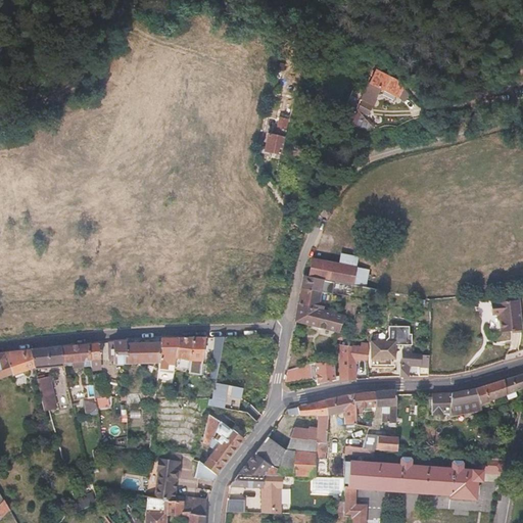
[(308,33),(307,37),(327,42),(328,37),(308,33)]
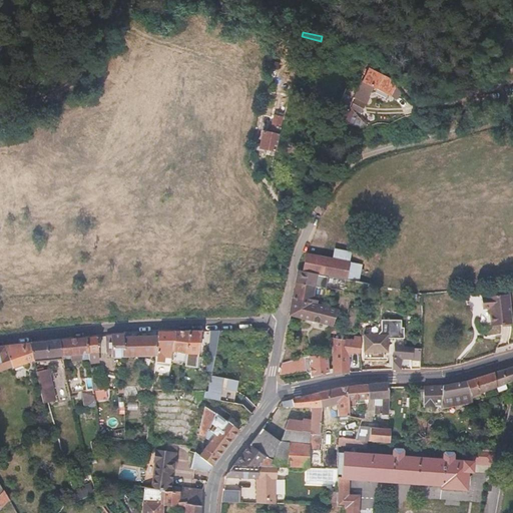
[(390,96),(397,82),(369,67),(362,81),(390,96)]
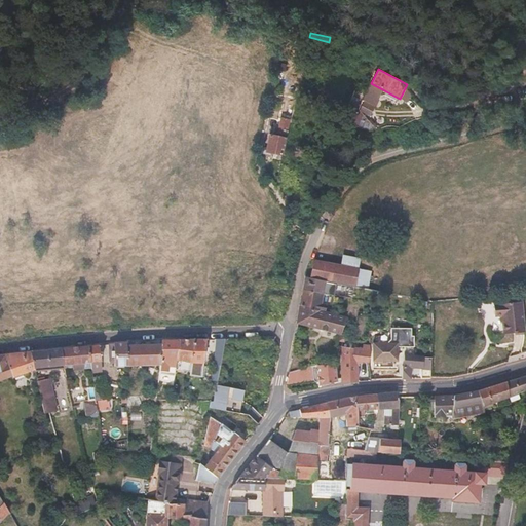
[(368,130),(373,127),(359,110),(362,101),(365,92),(366,89),(357,85),(347,108),(351,110),(349,116),(354,118),(351,124),(368,130)]
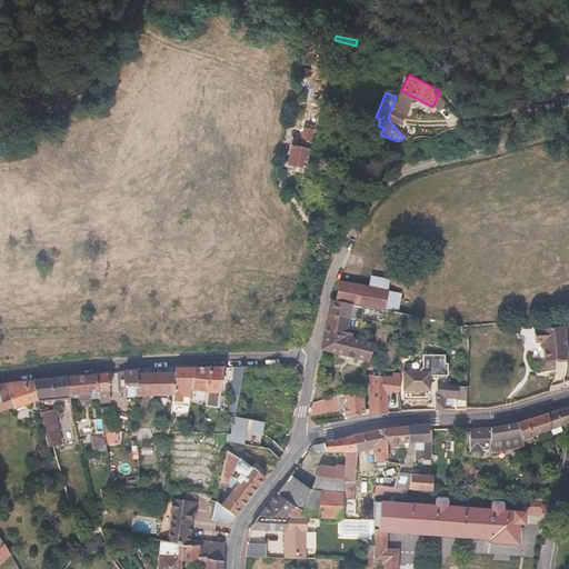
[(395,100),(391,109),(405,116),(409,108),(395,100)]
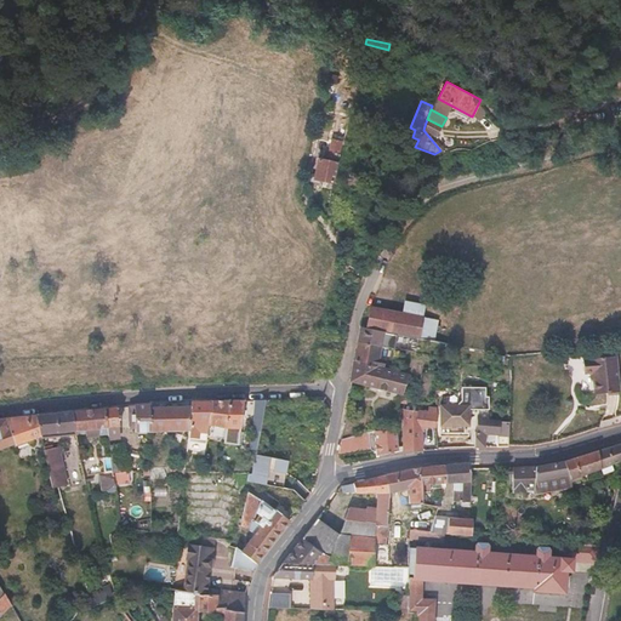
[(334,183),(342,142),(332,140),(328,161),(319,159),(314,180),(334,183)]
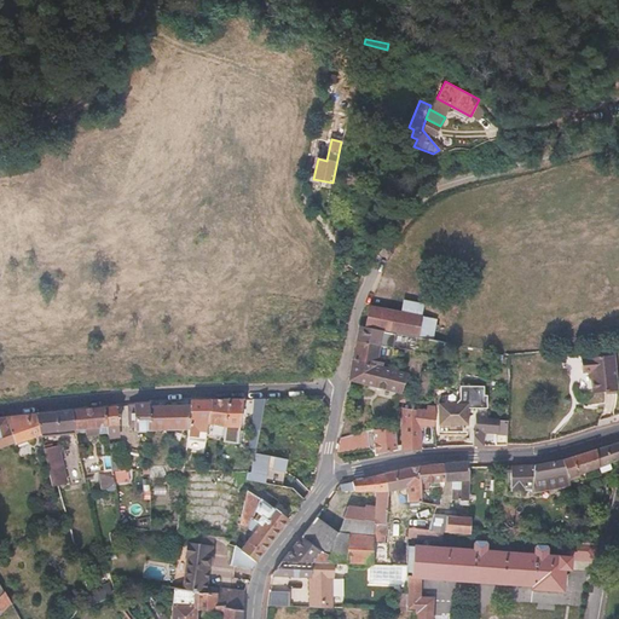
[(404,301),(401,312),(422,317),(423,306),(404,301)]
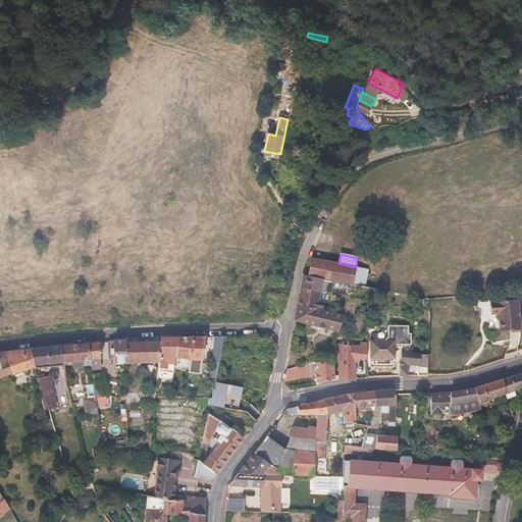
[(312,258),(309,275),(353,283),(356,267),(338,263),(312,258)]
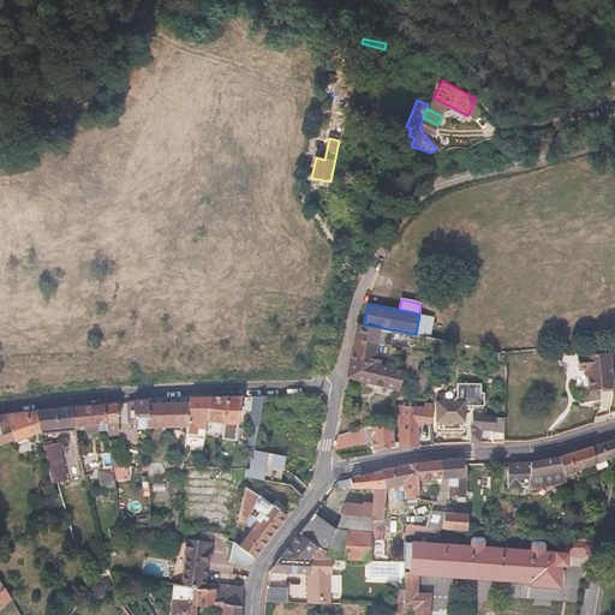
[(434,317),(419,315),(416,334),(430,338),(434,317)]
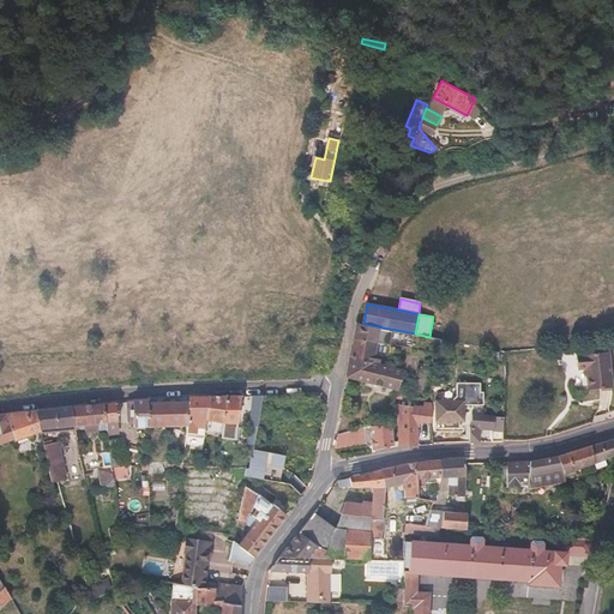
[(354,338),(377,343),(378,335),(387,337),(389,330),(357,324),(354,338)]
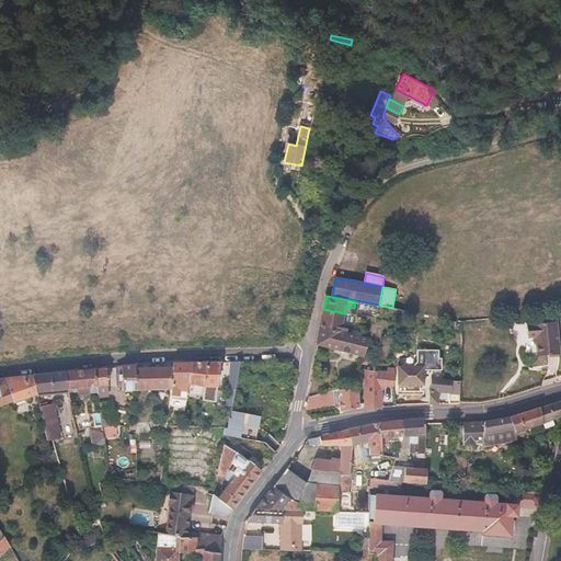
[(320,327),(346,332),(347,325),(342,324),(344,313),(323,309),(323,310),(320,327)]
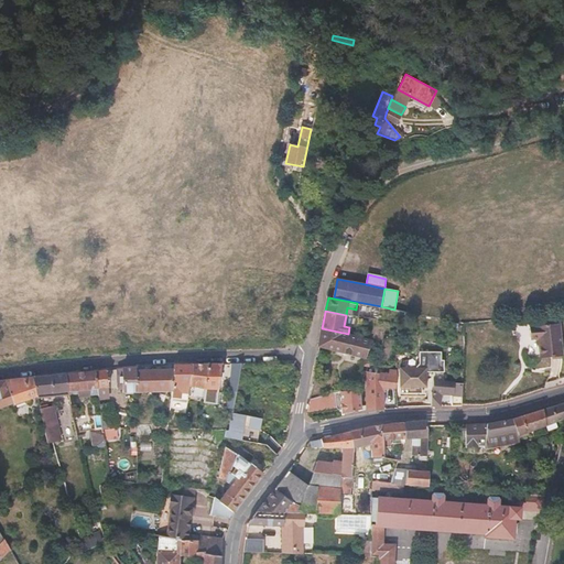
[(560,323),(530,326),(530,339),(535,339),(538,339),(539,345),(539,358),(563,356),(560,323)]
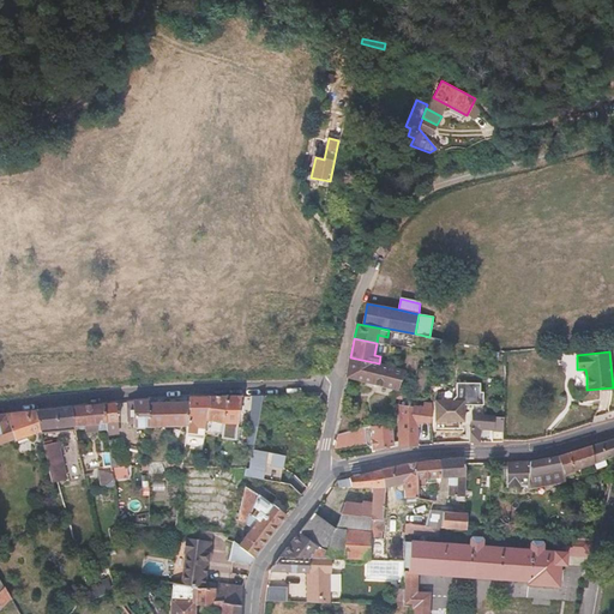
[(347,377),(397,390),(402,374),(404,369),(379,363),(350,357),(347,377)]
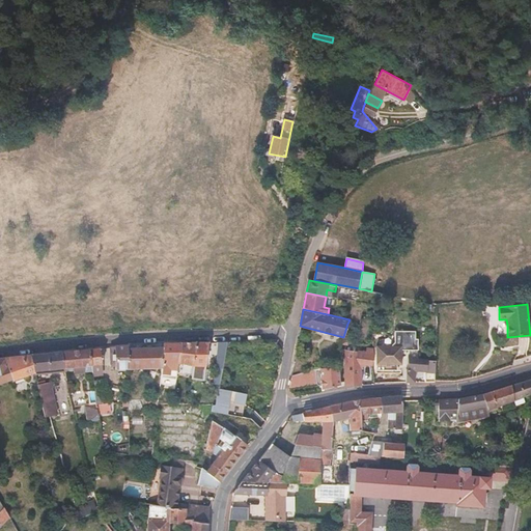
[(432,342),(435,332),(427,330),(425,340),(432,342)]
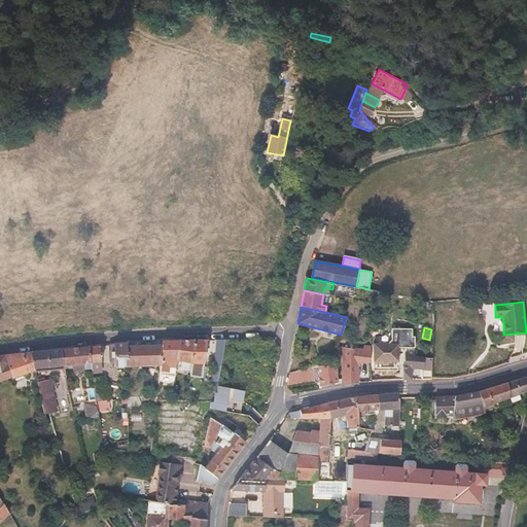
[(375,344),(374,352),(398,354),(398,348),(415,349),(416,338),(413,338),(413,330),(393,329),(392,341),(388,344),(375,344)]
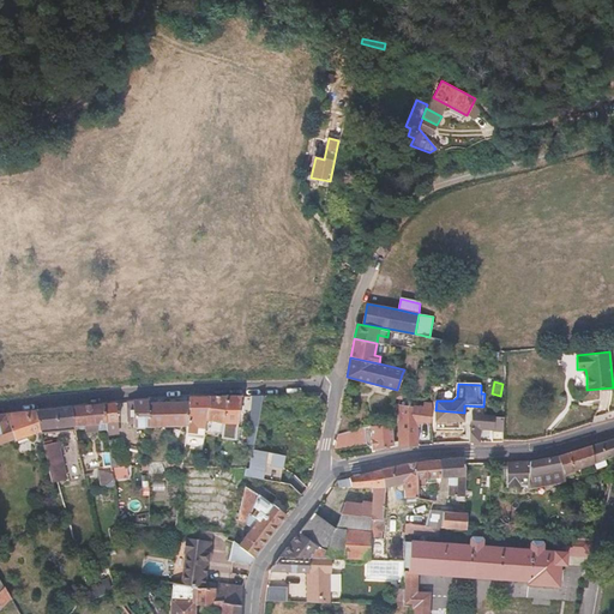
[(252,428),(257,429),(264,395),(252,396),(250,425),(252,426),(252,428)]
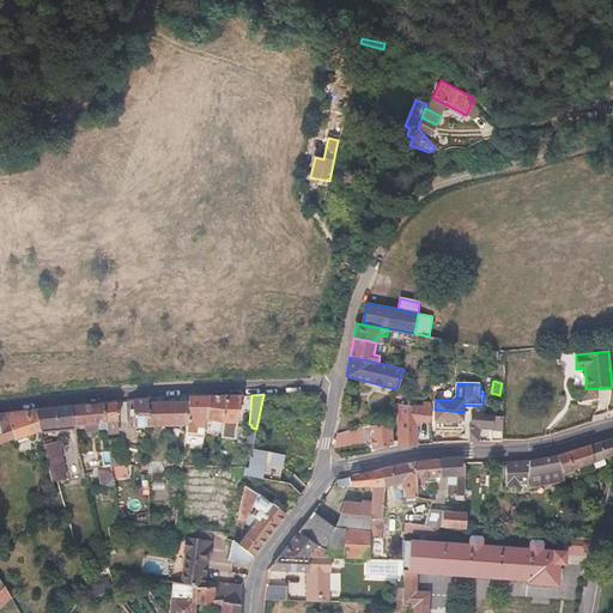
[(186,435),(202,437),(205,419),(207,395),(189,396),(188,401),(187,424),(187,425),(186,435)]
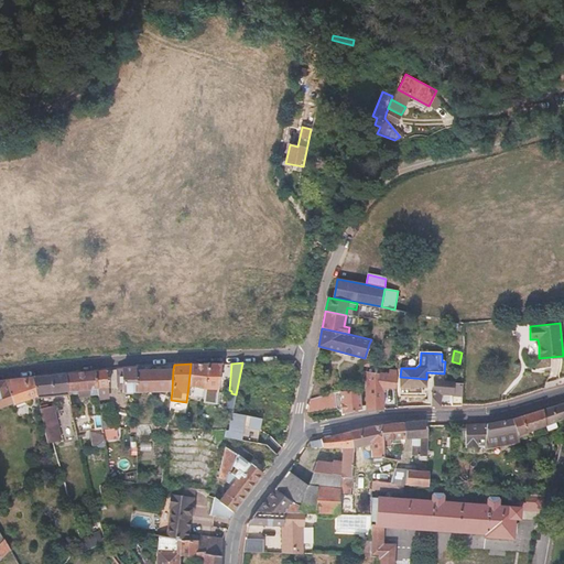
[(188,386),(205,389),(208,364),(191,364),(188,386)]
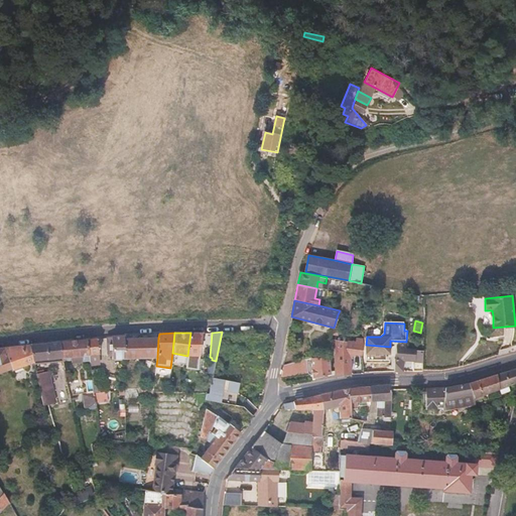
[(203,333),(190,333),(187,356),(200,356),(203,333)]
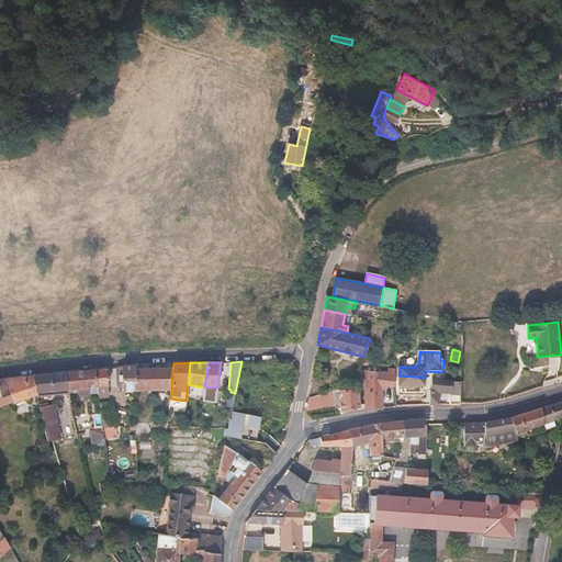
[(135,369),(135,366),(116,368),(117,386),(119,386),(119,388),(124,386),(124,391),(136,391),(135,369)]
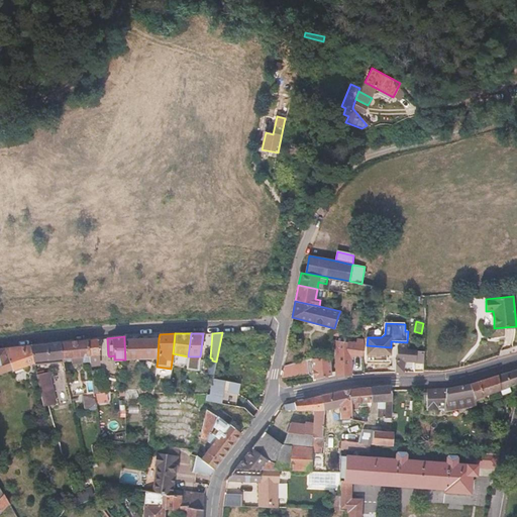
[(158,357),(159,338),(124,339),(125,359),(158,357)]
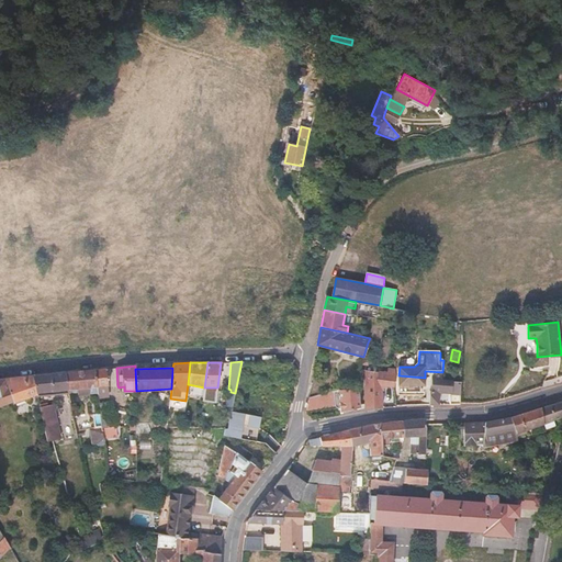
[(107,369),(96,370),(98,386),(98,394),(99,397),(107,397),(105,386),(109,386),(107,369)]
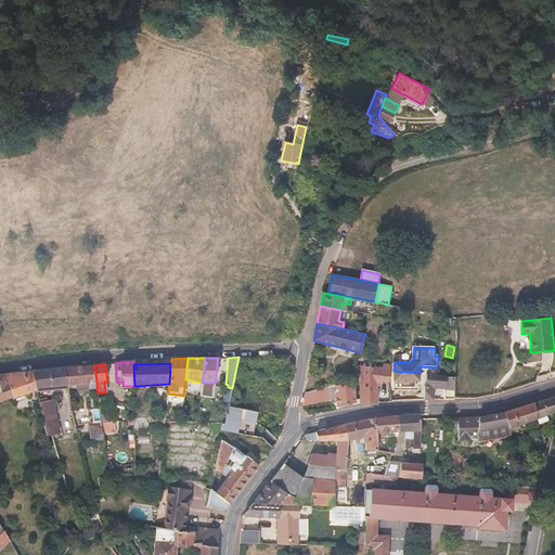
[(88,383),(97,382),(94,365),(64,368),(67,385),(77,384),(78,390),(88,389),(88,383)]
